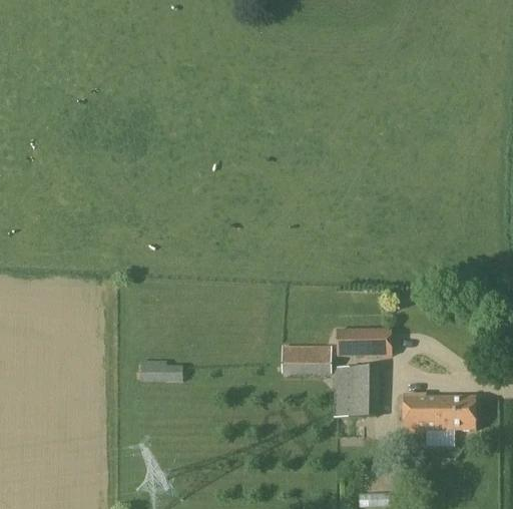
[(393,355),(392,328),(337,329),(338,356),(393,355)]
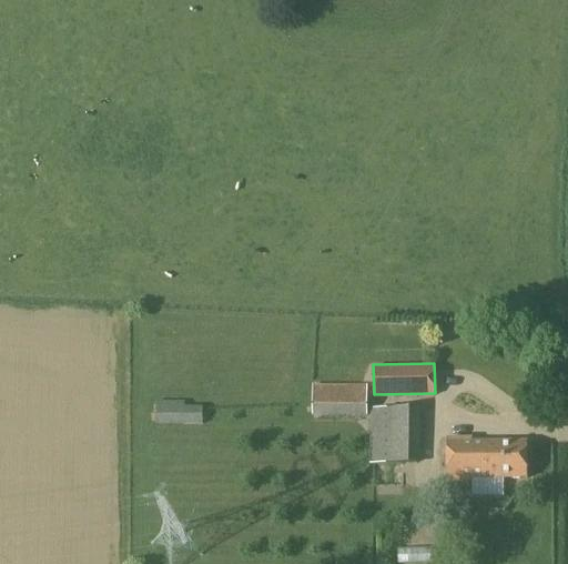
[(313,413),(367,412),(368,382),(313,382),(313,413)]
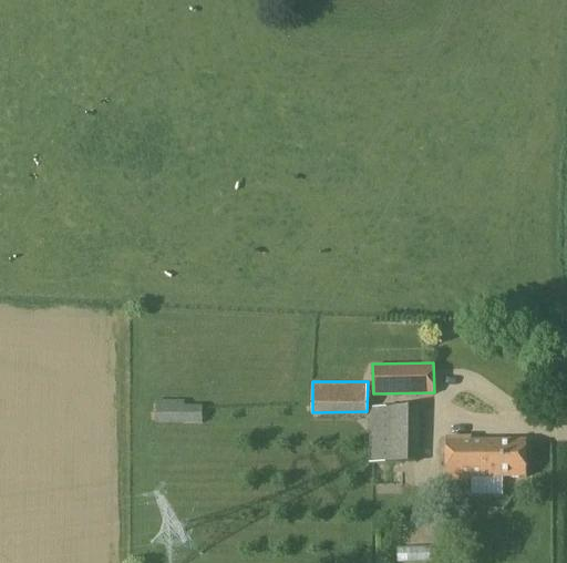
[(203,421),(203,403),(185,402),(185,397),(156,397),(156,419),(185,418),(185,421),(203,421)]
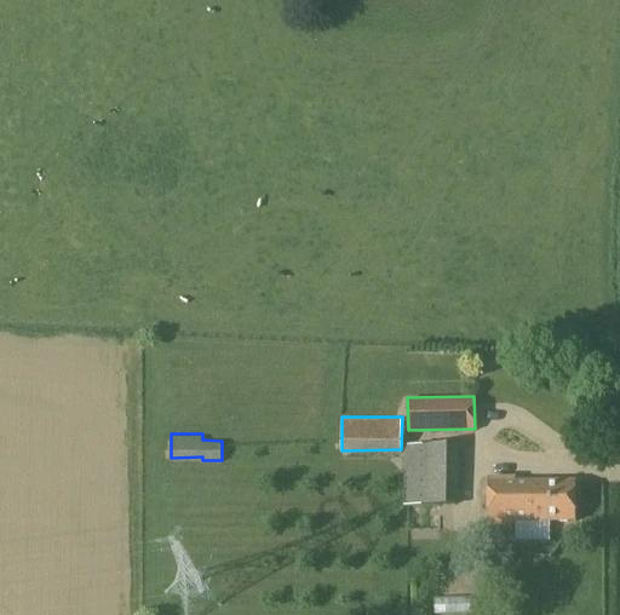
[(405,503),(459,503),(460,442),(405,442),(405,503)]
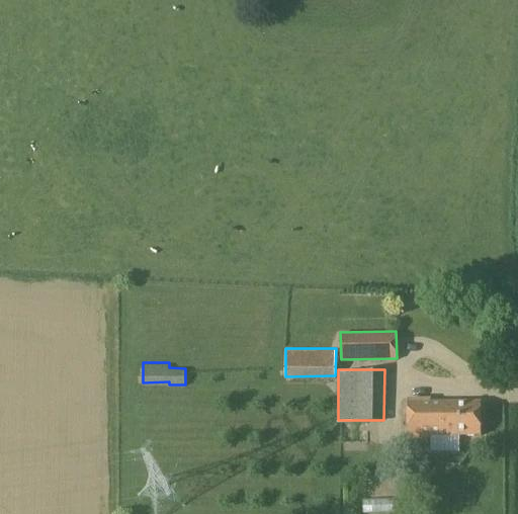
[(480,432),(480,400),(431,400),(431,397),(408,397),(408,436),(431,436),(431,433),(480,432)]
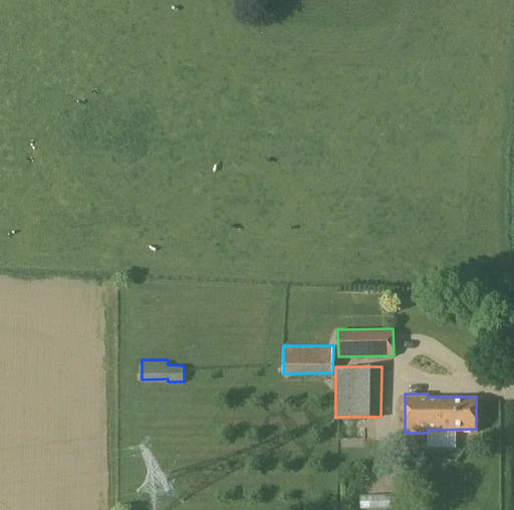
All buildings are outlined.
